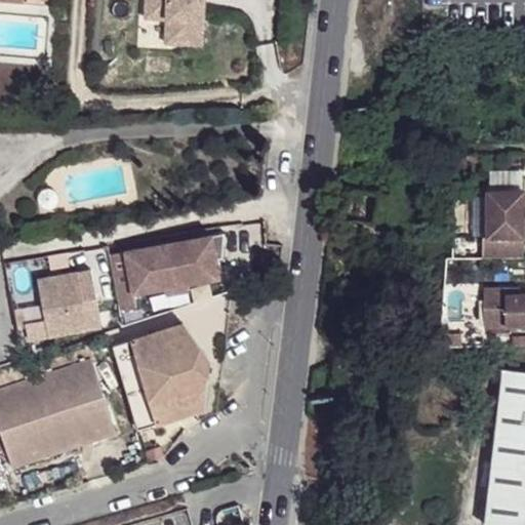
[(144,0),(143,28),(177,30),(191,31),(189,54),(212,55),(215,0),(144,0)]
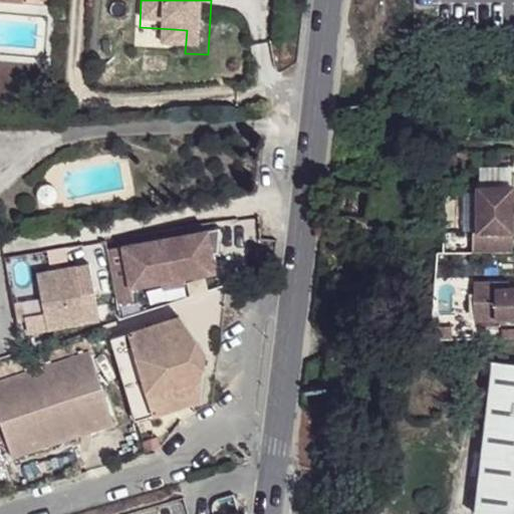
[(174,29),(172,52),(185,53),(187,30),(174,29)]
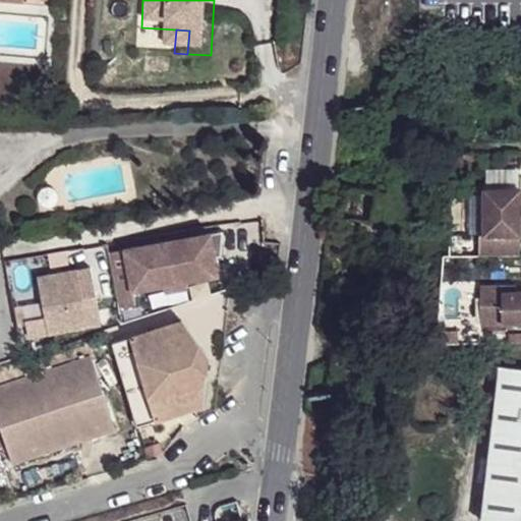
[(477,257),(519,257),(519,237),(519,218),(520,191),(482,191),(482,237),(477,237),(477,257)]
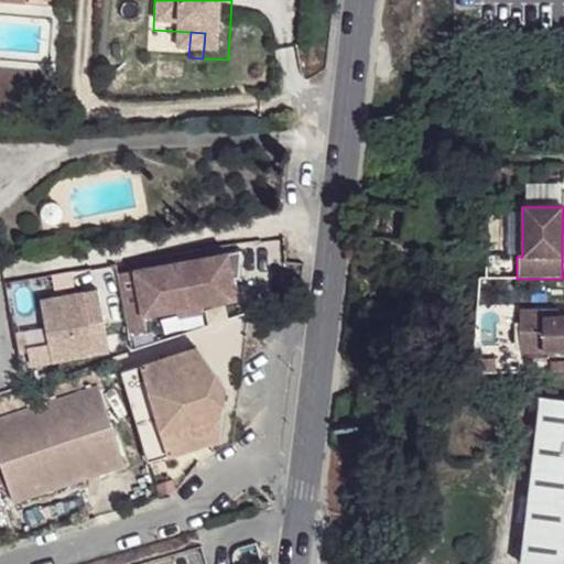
[(61,249),(71,246),(68,234),(60,235),(61,249)]
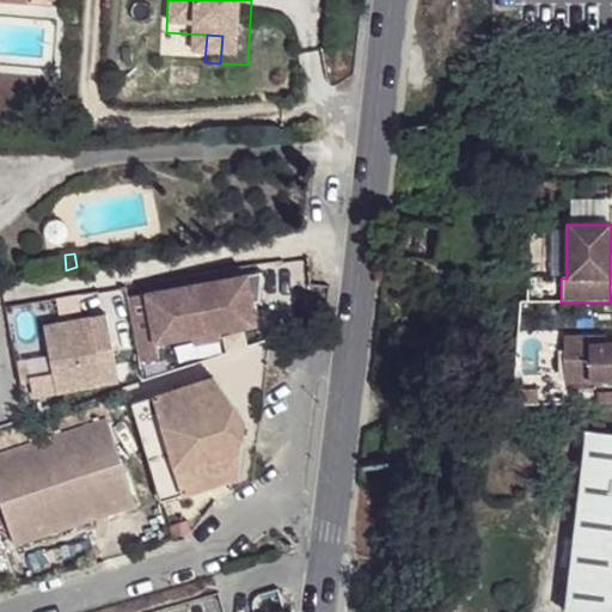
[(51,271),(31,274),(31,280),(25,282),(26,286),(53,283),(51,271)]
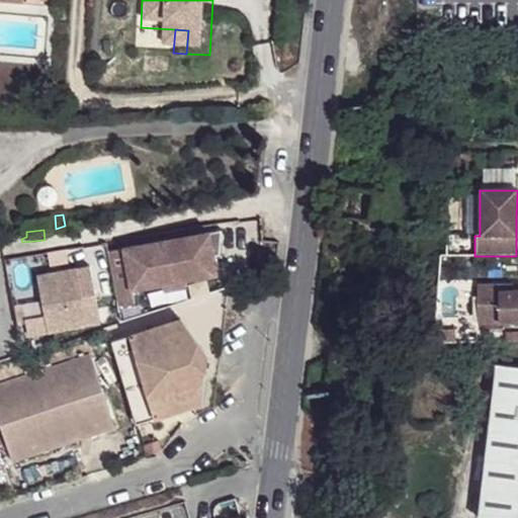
[(111,252),(121,306),(138,303),(136,289),(166,283),(189,279),(221,273),(218,255),(223,254),(225,231),(111,252)]
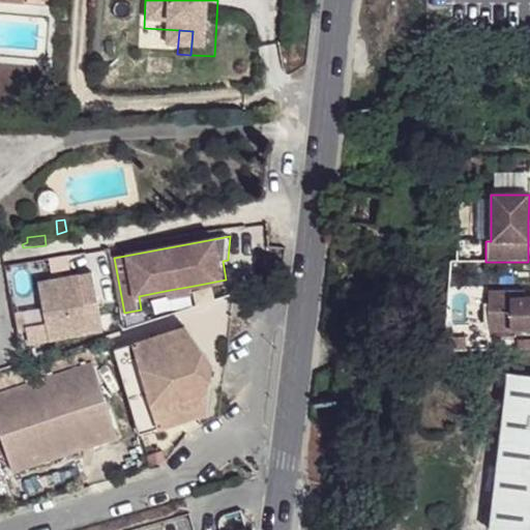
[(398,268),(400,268),(401,243),(398,243),(393,243),(392,255),(392,262),(392,267),(398,268)]
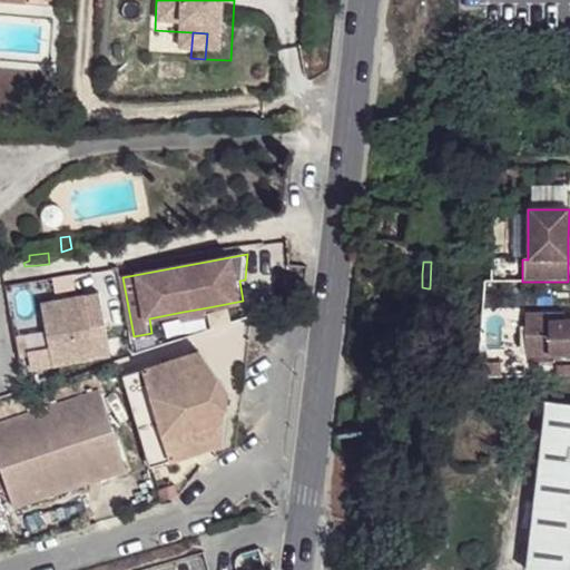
[(64,298),(40,303),(42,314),(65,310),(64,298)]
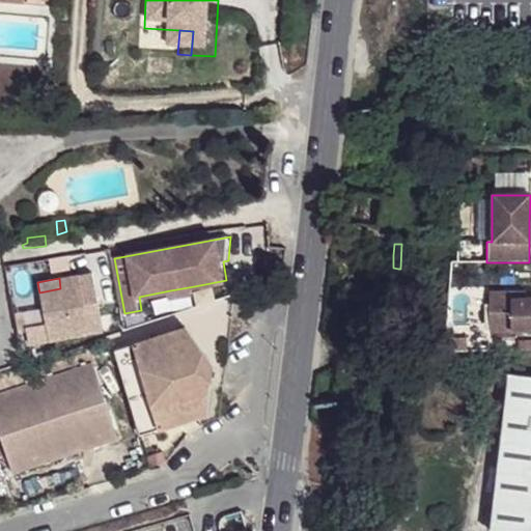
[(93,282),(80,284),(85,309),(99,307),(93,282)]
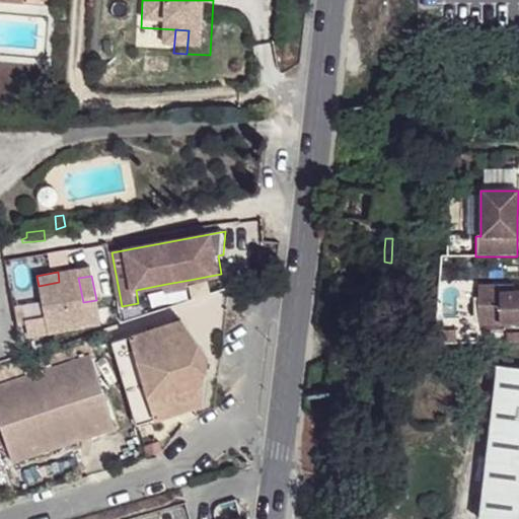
[(59,282),(39,286),(41,299),(44,315),(47,330),(99,321),(96,300),(83,302),(78,278),(59,282)]
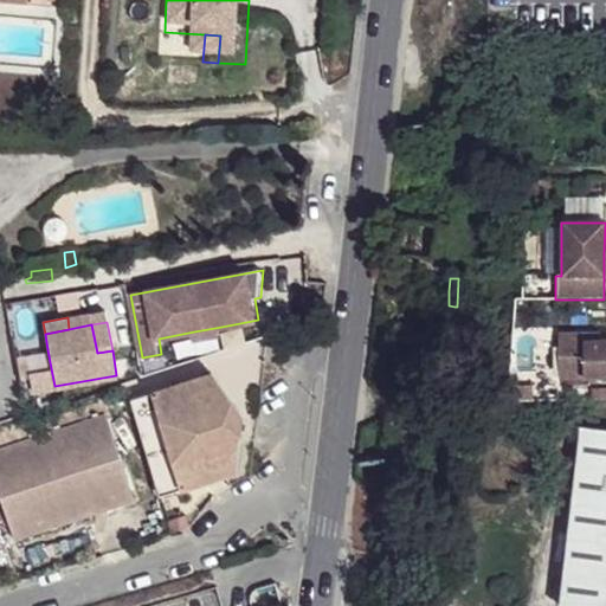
[(194,331),(195,337),(223,333),(221,327),(194,331)]
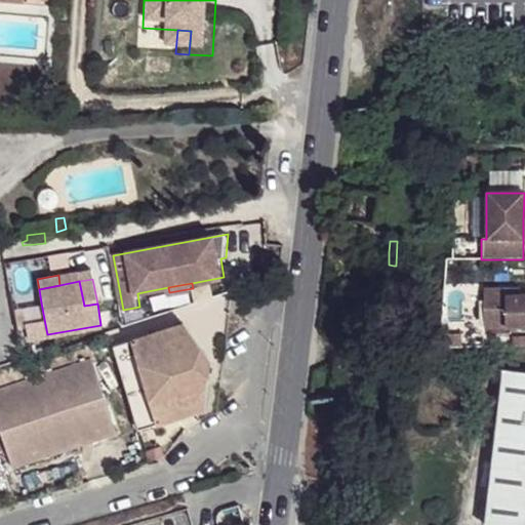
[(482,290),(483,329),(524,328),(524,295),(519,296),(505,296),(505,289),(482,290)]
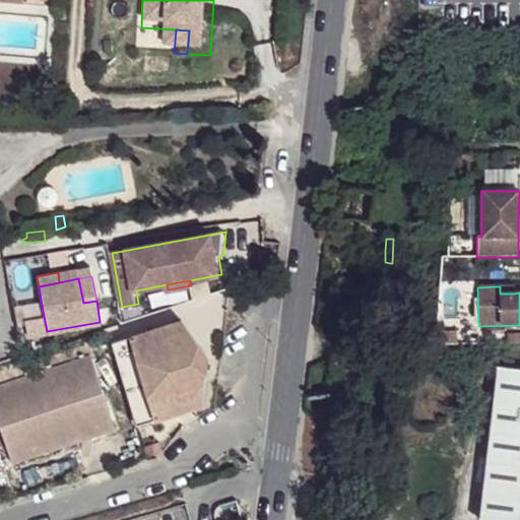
[(34,318),(44,316),(41,300),(30,303),(34,318)]
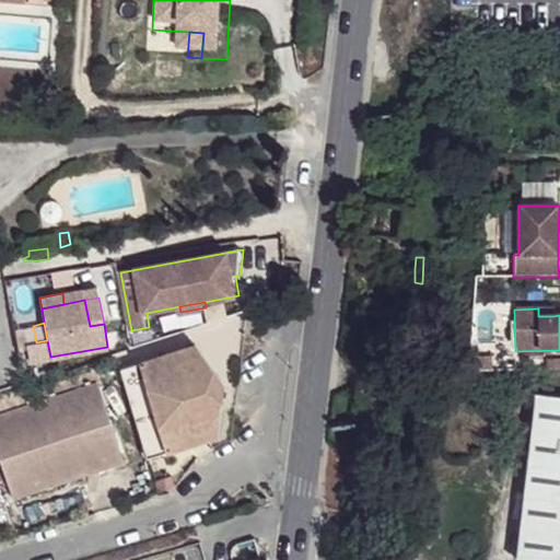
[(36,342),(27,345),(31,361),(50,357),(47,340),(36,342)]
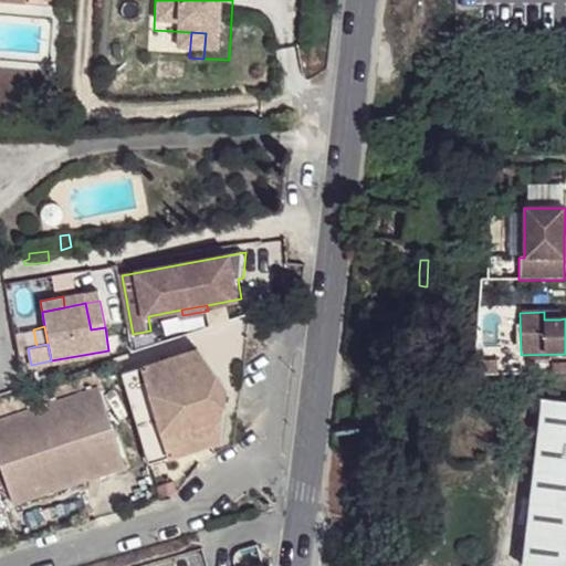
[(113,358),(115,366),(148,355),(146,347),(113,358)]
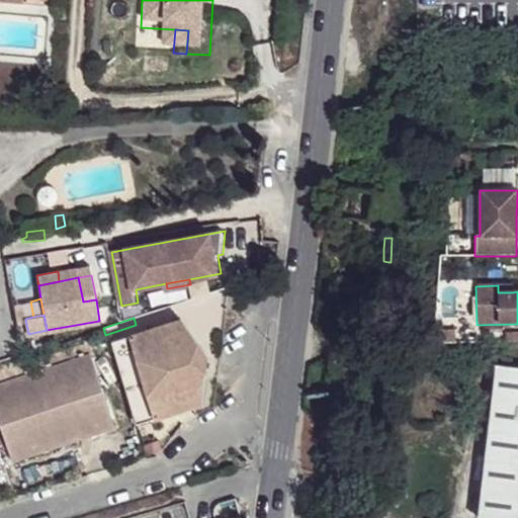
[(106,340),(133,423),(198,402),(203,353),(177,318),(106,340)]
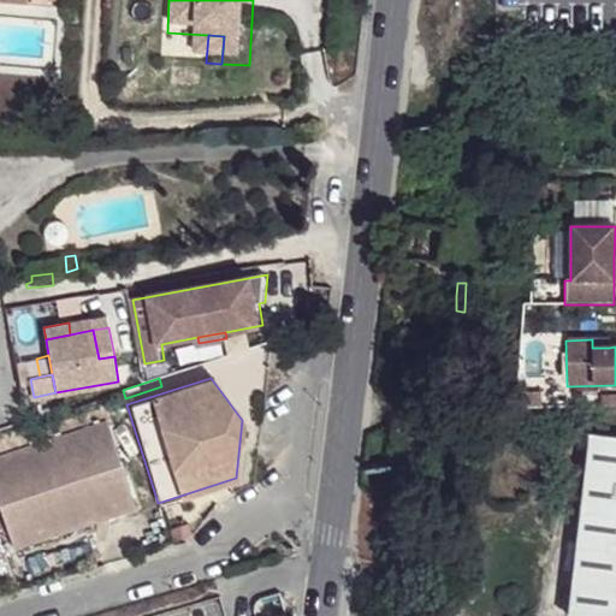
[(0,440),(0,491),(16,548),(137,514),(110,412),(0,440)]
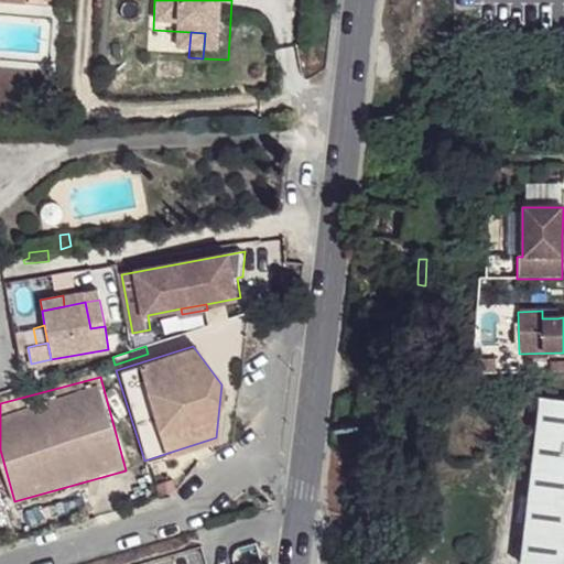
[(563,563),(563,401),(541,399),(518,563),(563,563)]
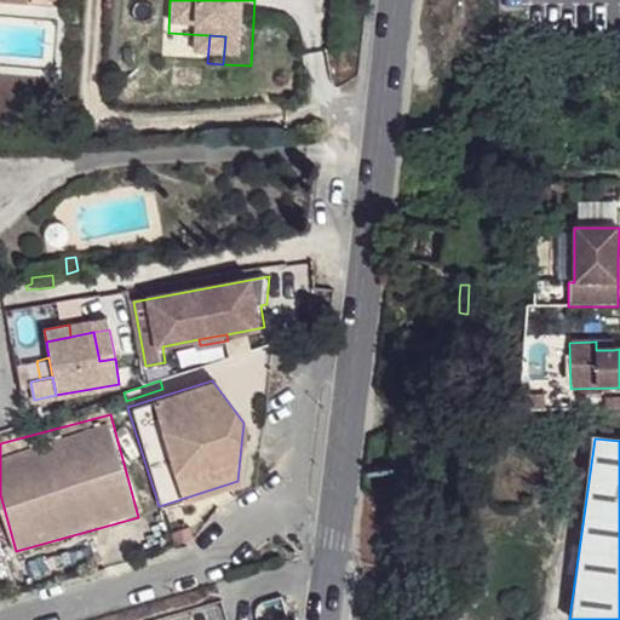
[(171,537),(174,547),(193,543),(189,530),(171,537)]
